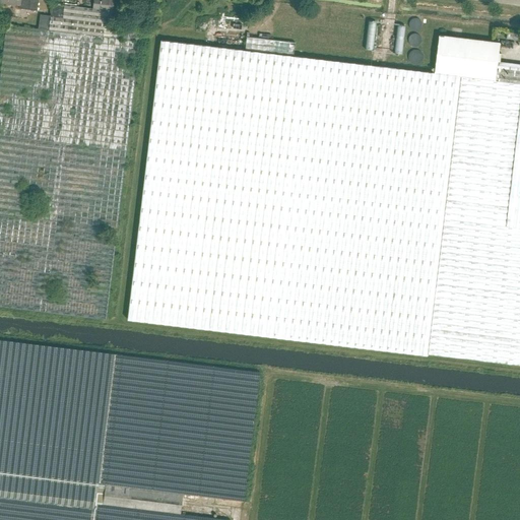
[(112,23),(114,0),(93,0),(92,8),(52,4),(49,29),(6,24),(0,76),(0,306),(106,320),(141,27),(112,23)]
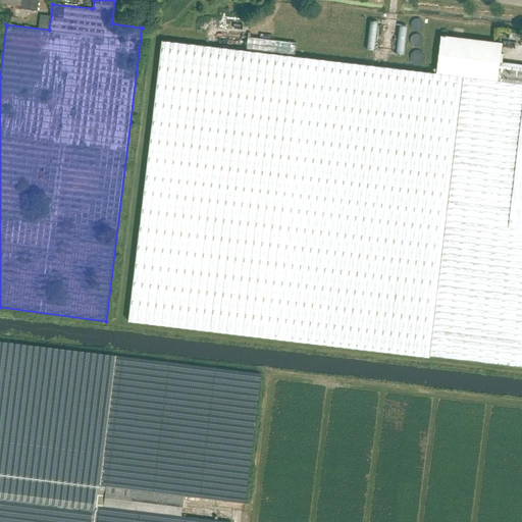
[(1,0),(1,2),(19,4),(18,8),(37,10),(38,0),(1,0)]
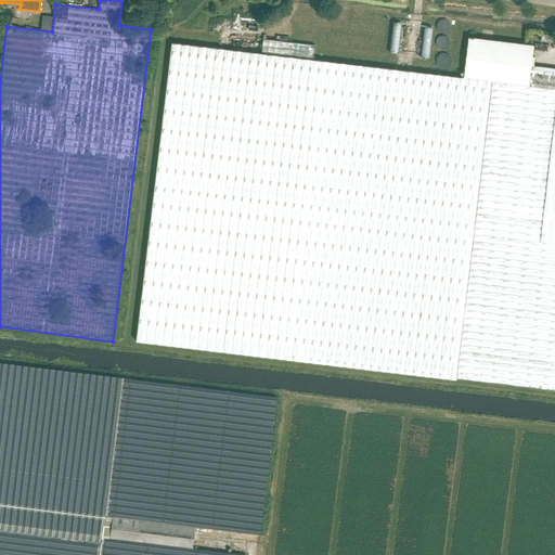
[(442,33),(443,33),(444,33),(446,33),(447,33),(448,31),(449,30),(449,29),(450,29),(450,28),(450,26),(450,25),(450,24),(449,24),(449,23),(448,22),(447,21),(446,21),(444,21),(443,21),(442,21),(441,21),(440,21),(439,22),(439,23),(438,23),(438,24),(437,25),(437,26),(437,27),(437,28),(438,29),(438,30),(439,30),(439,31),(441,33),(442,33)]
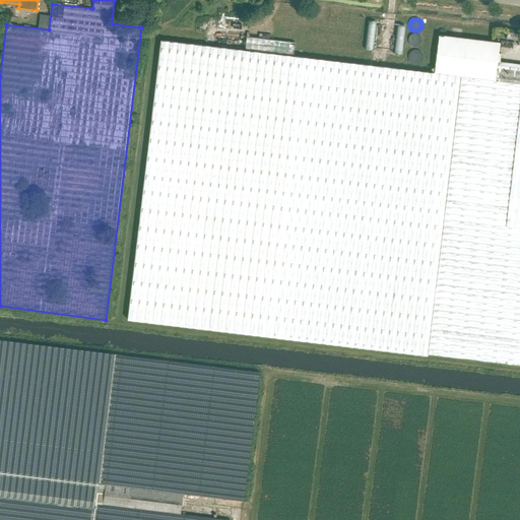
[(519,64),(498,62),(500,43),(439,35),(434,73),(294,56),(295,43),(290,42),(247,37),(245,50),(214,47),(161,40),(128,320),(273,337),(428,354),(519,365),(519,64)]
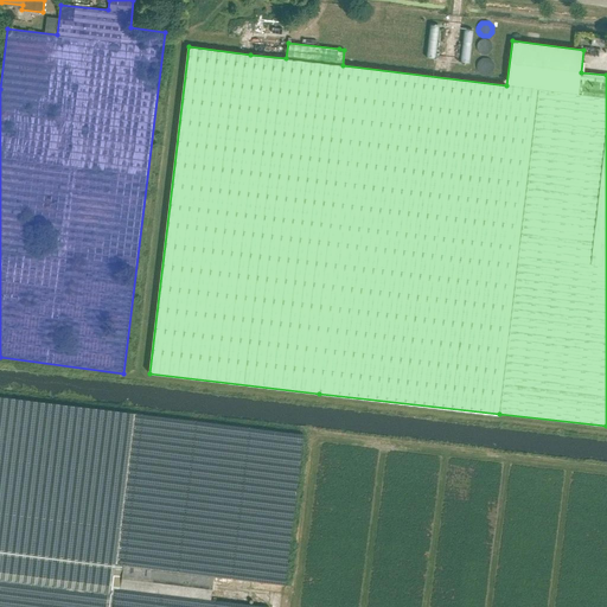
[(481,53),(483,55),(485,55),(486,53),(487,53),(489,52),(490,51),(491,50),(491,49),(491,48),(491,46),(491,45),(490,44),(490,43),(489,42),(487,42),(487,40),(486,40),(485,40),(484,40),(483,40),(481,40),(480,40),(480,42),(479,42),(478,43),(478,44),(477,45),(477,46),(477,48),(477,49),(477,50),(478,50),(478,51),(479,52),(480,53),(481,53)]
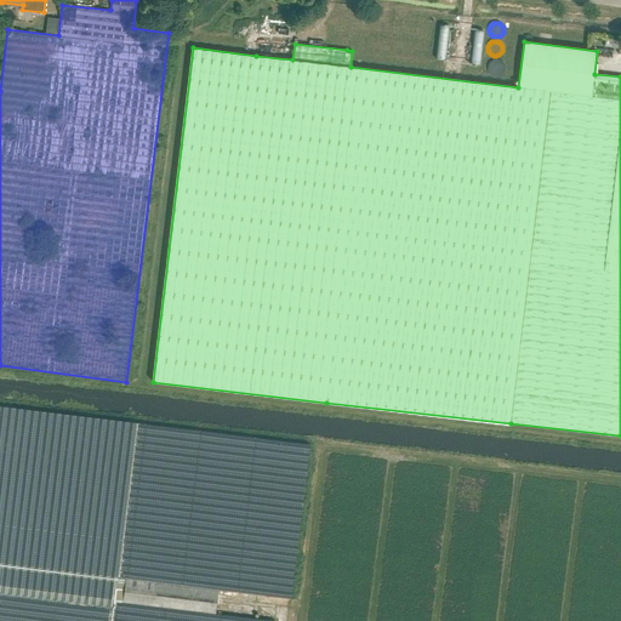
[(494,77),(495,77),(496,77),(497,77),(500,77),(500,75),(501,75),(502,74),(502,73),(503,73),(503,72),(503,70),(505,69),(505,68),(503,67),(503,64),(502,63),(502,62),(501,62),(500,61),(497,61),(497,60),(496,60),(494,60),(494,61),(493,61),(491,61),(490,62),(489,63),(489,64),(488,66),(488,67),(488,68),(488,69),(488,70),(488,72),(489,73),(490,74),(490,75),(491,75),(493,77),(494,77)]
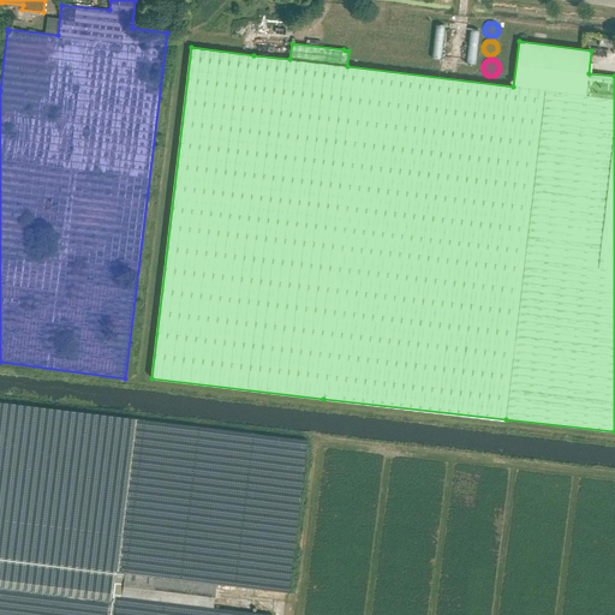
[(272,614),(273,614),(214,607),(216,584),(288,593),(308,440),(136,419),(0,401),(0,614),(272,614)]
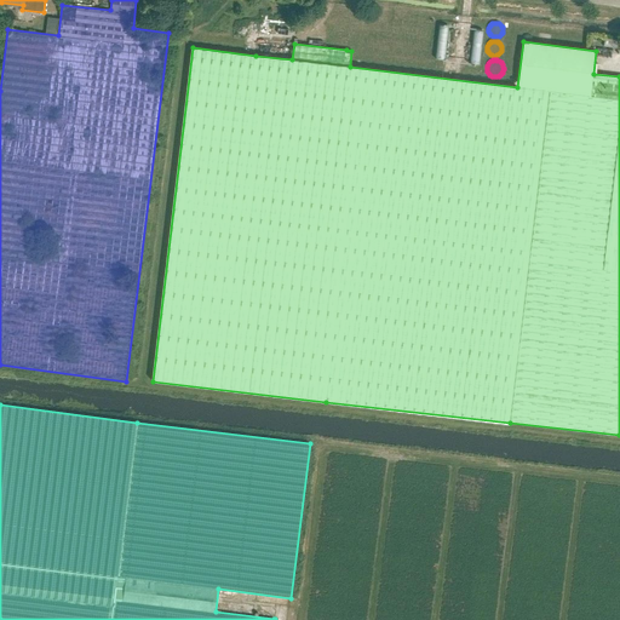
All buildings are outlined.
